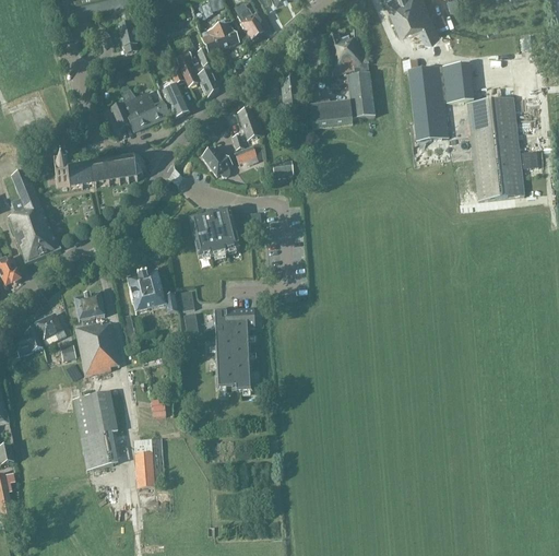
[(385,0),(401,34),(409,31),(411,33),(419,28),(425,40),(439,34),(424,0),(385,0)]
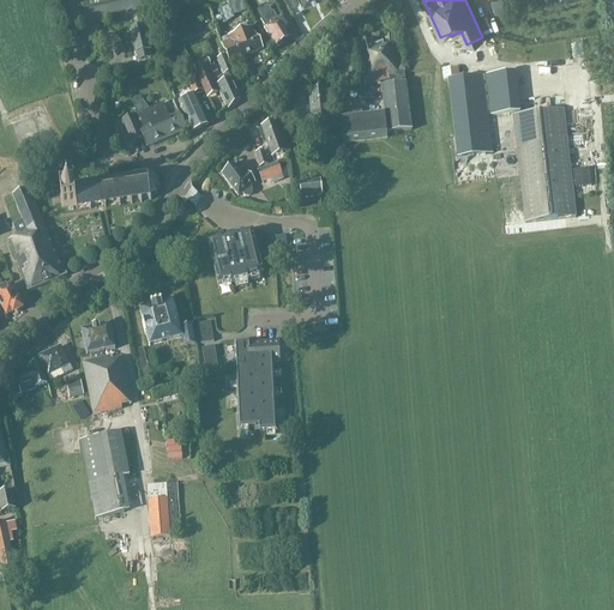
[(491,0),(494,11),(505,7),(503,0),(491,0)]
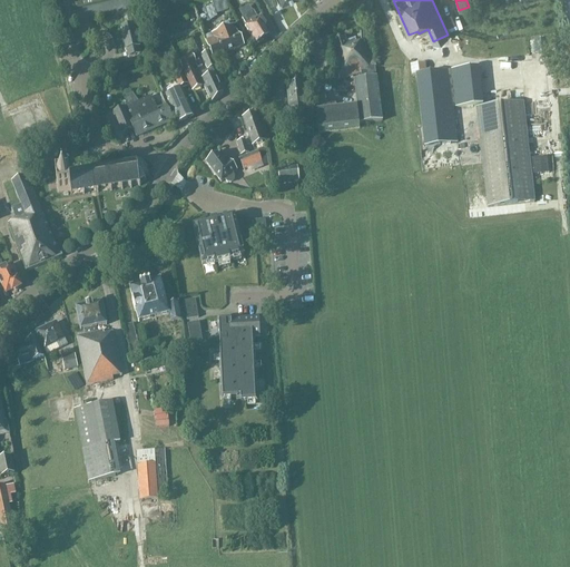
[(245,23),(252,35),(248,37),(252,42),(255,40),(268,32),(264,25),(266,23),(261,13),(257,16),(253,9),(242,16),(246,22),(245,23)]
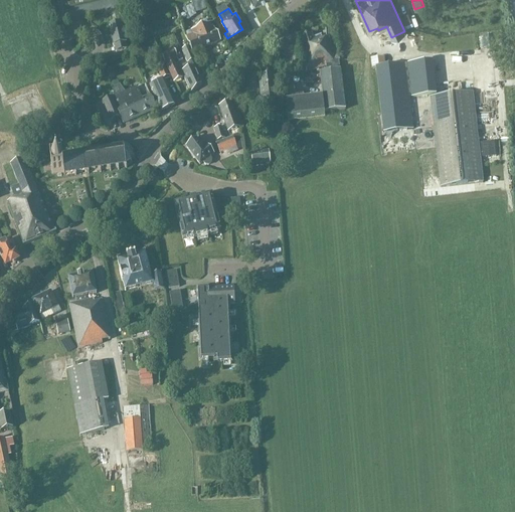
[(116,48),(126,46),(125,40),(126,40),(122,25),(121,25),(120,19),(110,21),(111,27),(110,28),(114,42),(115,42),(116,48)]
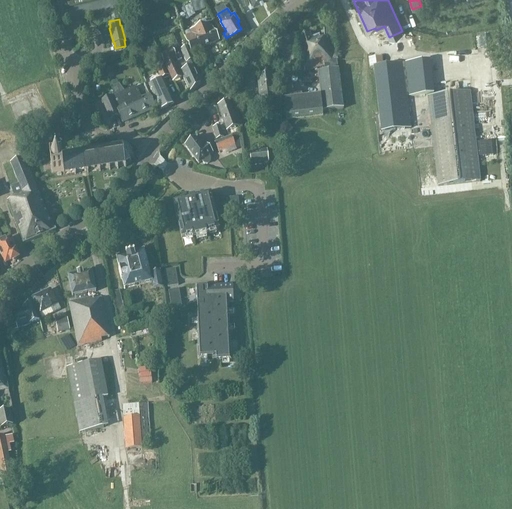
[(191,50),(219,38),(213,25),(211,25),(209,19),(190,27),(192,31),(184,34),(191,50)]
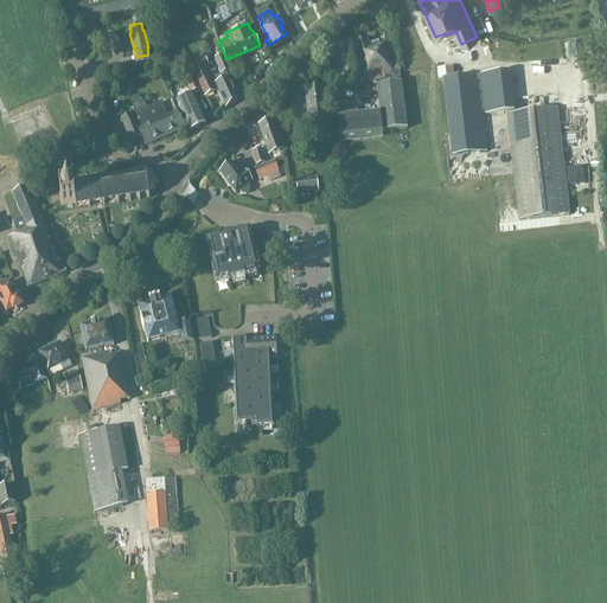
[(357,83),(384,76),(400,71),(398,68),(400,68),(394,43),(395,43),(391,25),(382,26),(384,42),(378,43),(378,39),(369,42),(368,38),(353,42),(359,76),(356,76),(357,83)]
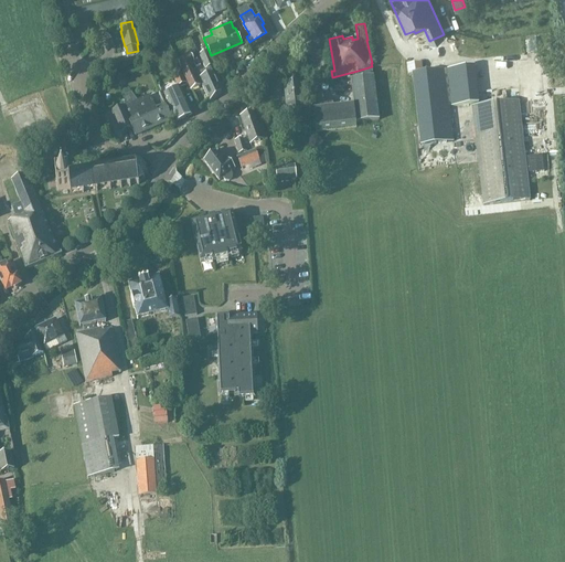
[(209,98),(221,88),(213,70),(211,71),(209,65),(213,63),(208,49),(200,52),(205,66),(196,71),(209,98)]
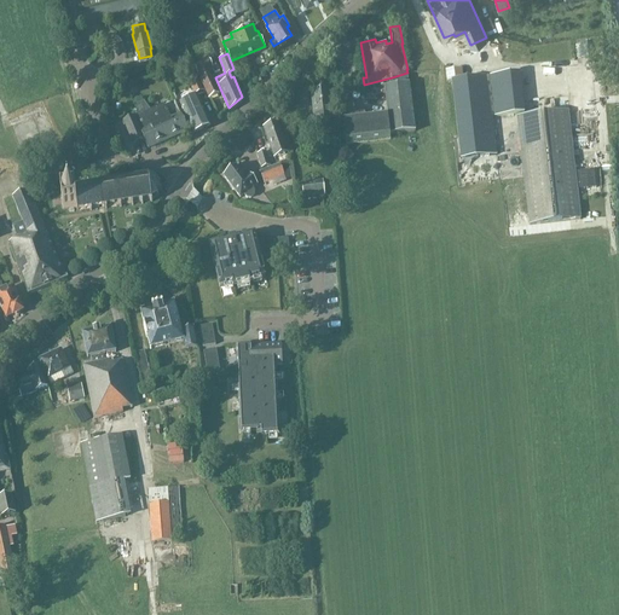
[(219,68),(213,54),(194,63),(209,96),(219,91),(208,68),(213,65),(214,70),(219,68)]
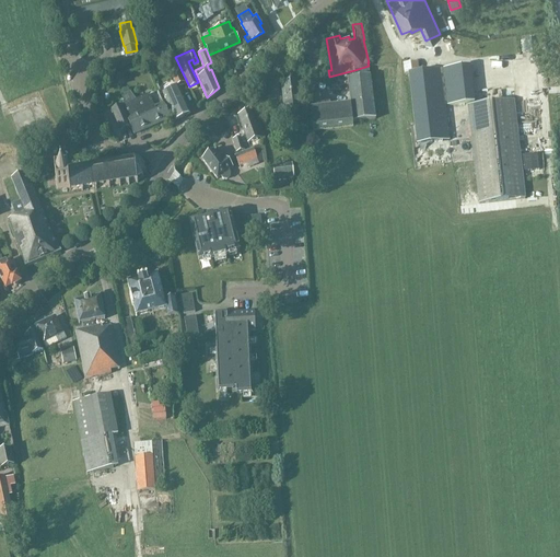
[(156,66),(163,64),(159,55),(153,58),(156,66)]
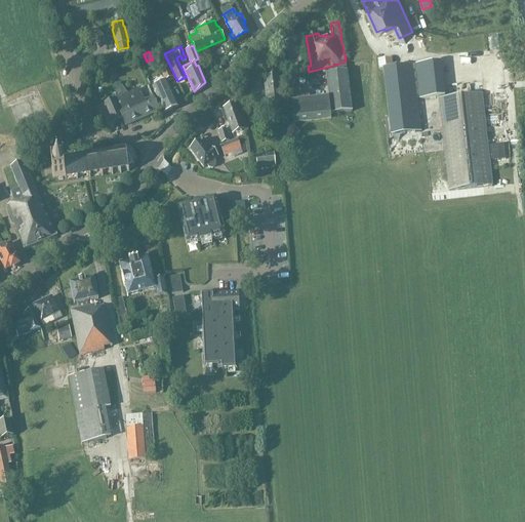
[(379,67),(384,66),(391,132),(420,128),(413,62),(393,65),(392,55),(378,57),(379,67)]
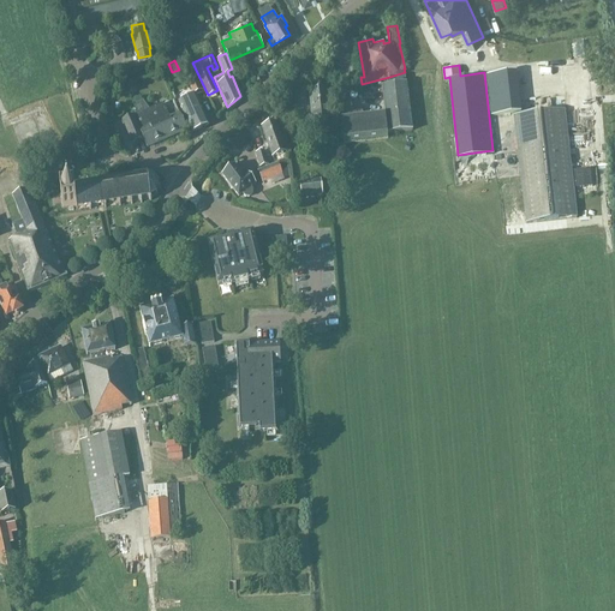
[(520,109),(515,69),(485,73),(490,113),(520,109)]
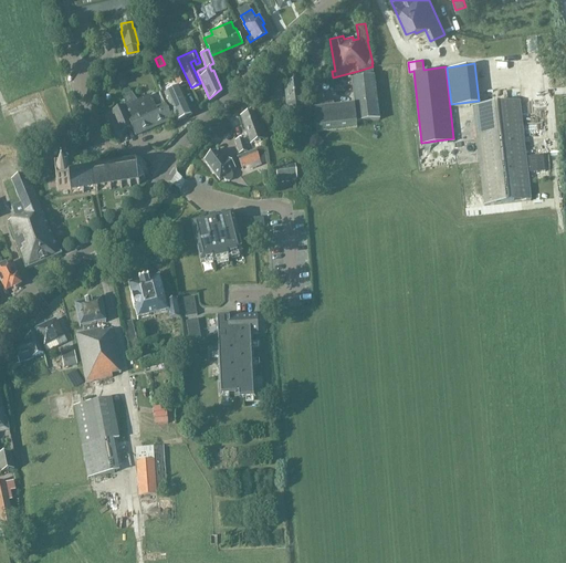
[(178,84),(186,81),(179,66),(173,70),(178,84)]
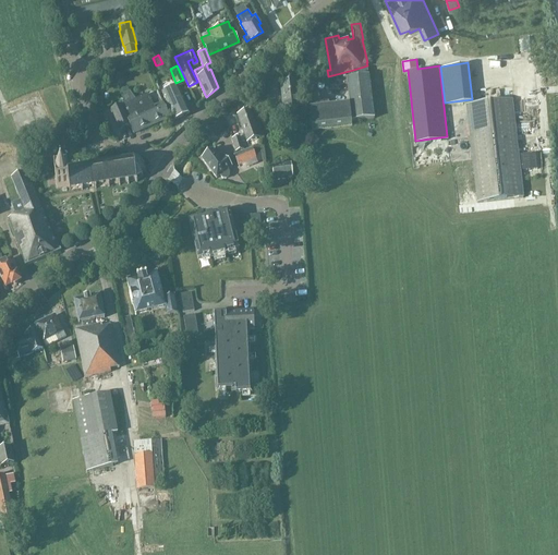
[(368,73),(347,75),(350,101),(320,106),(317,93),(307,93),(311,124),(352,120),(352,118),(374,116),(368,73)]
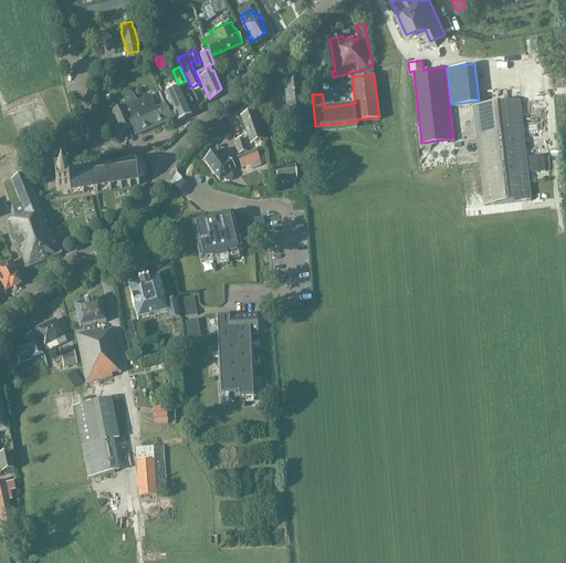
[(305,111),(302,80),(284,81),(286,106),(292,105),(292,112),(305,111)]
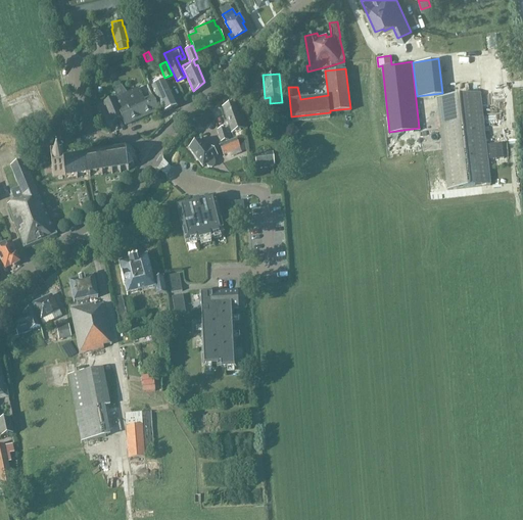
[(163,110),(178,104),(165,78),(152,84),(163,110)]
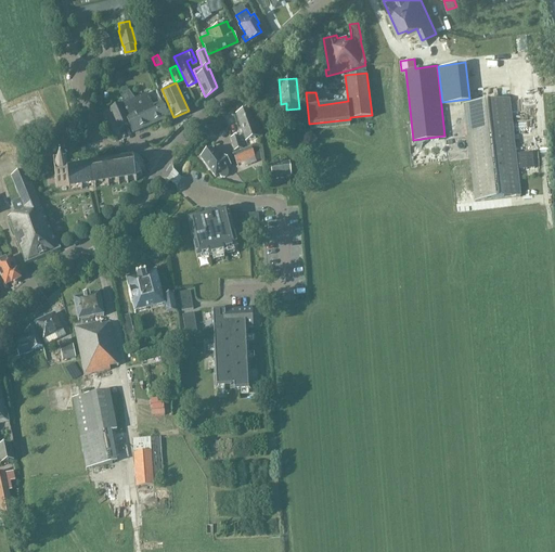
[(132,130),(168,115),(162,100),(153,103),(147,90),(120,102),(111,106),(119,127),(129,123),(132,130)]
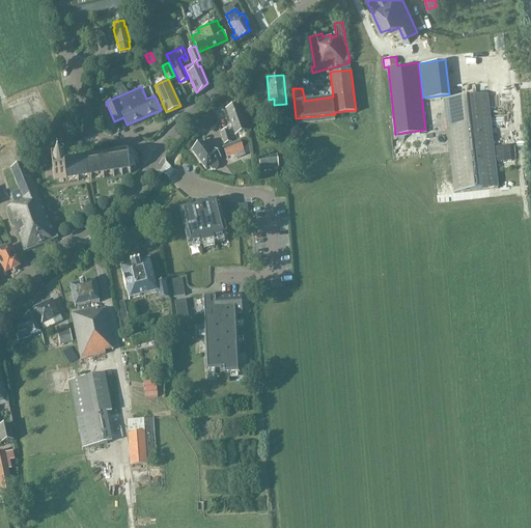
[(498,185),(487,92),(443,98),(453,190),(498,185)]
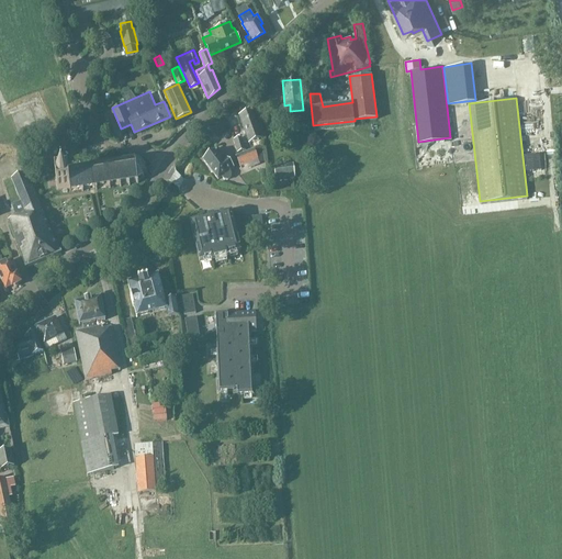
[(249,141),(261,136),(253,109),(239,114),(249,141)]
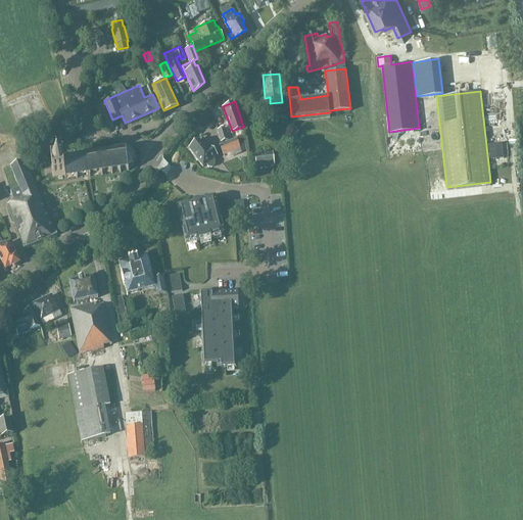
[(221,140),(228,138),(225,126),(218,128),(221,140)]
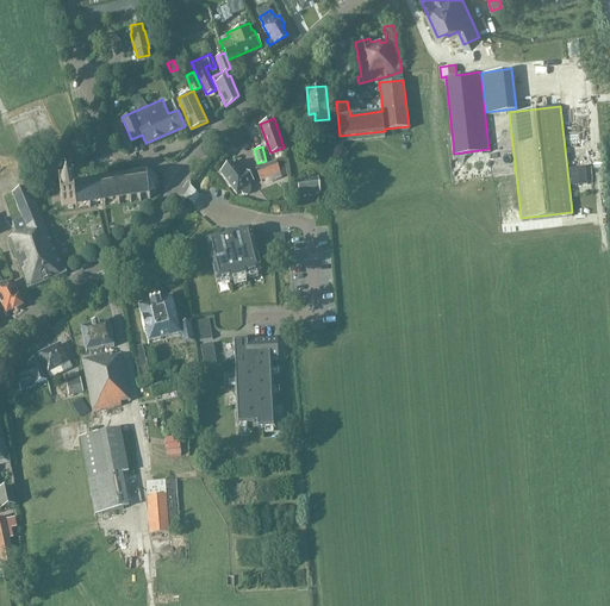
[(287,173),(285,156),(277,160),(275,158),(255,167),(260,177),(263,176),(267,181),(282,175),(281,175),(287,173)]
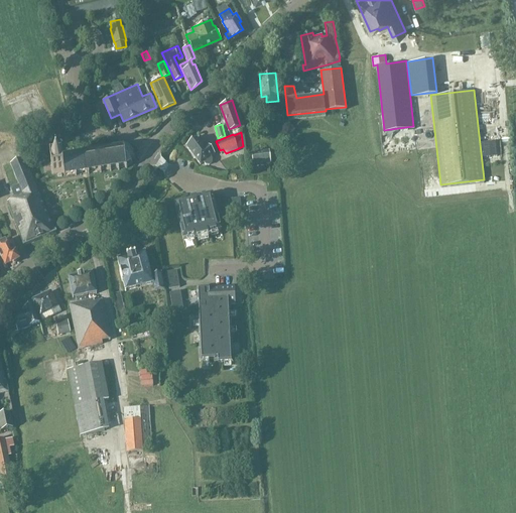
[(210,155),(215,152),(208,143),(204,146),(197,136),(186,144),(200,163),(204,160),(206,163),(209,163),(212,161),(212,158),(210,155)]
